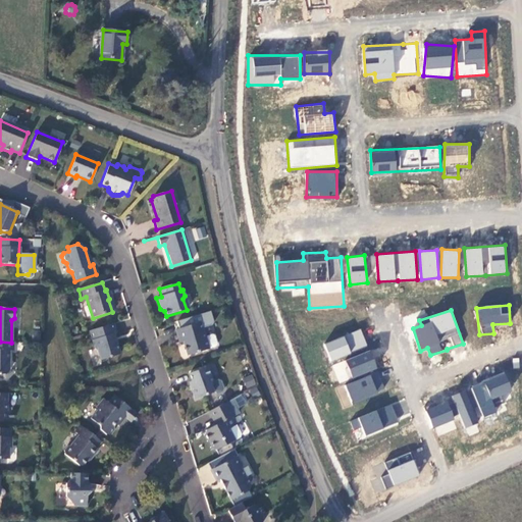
[(200,323),(174,330),(178,344),(183,343),(187,356),(208,350),(208,349),(215,347),(216,345),(214,336),(211,335),(205,337),(200,323)]
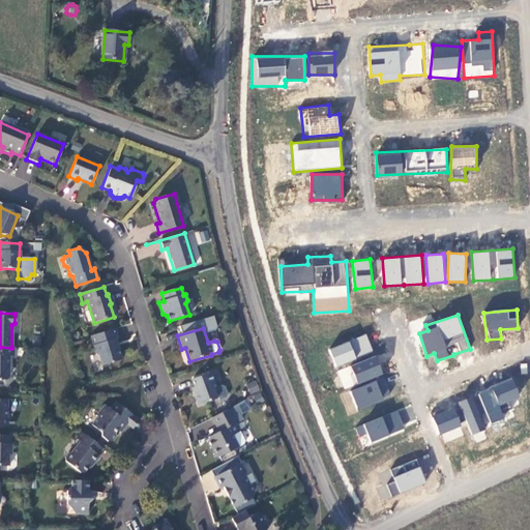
[(117,341),(114,329),(90,336),(95,355),(98,356),(101,365),(121,360),(115,341),(117,341)]
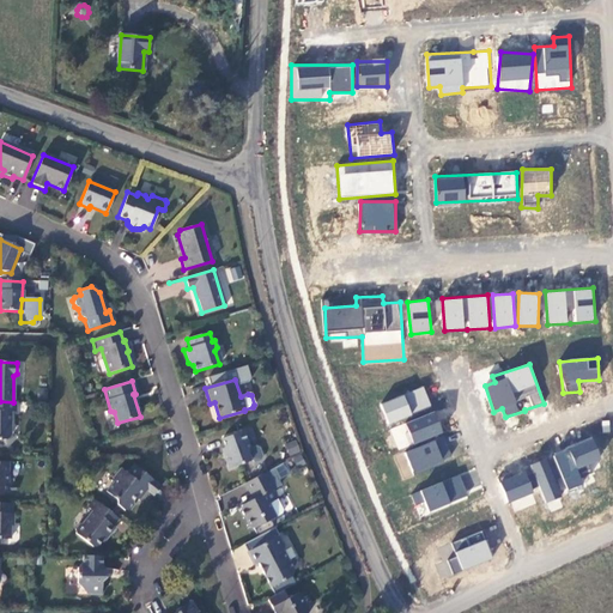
[(425,388),(380,401),(387,422),(431,408),(425,388)]
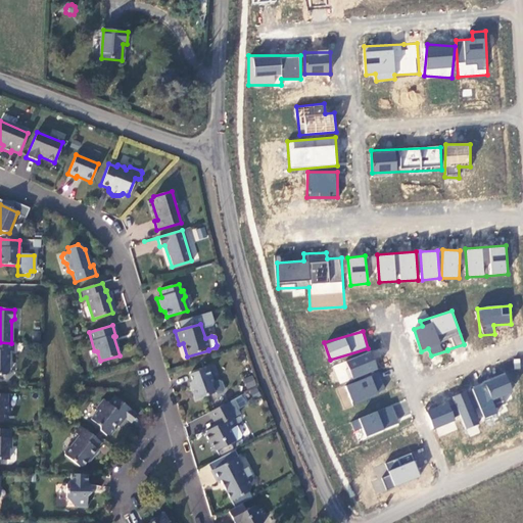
[(0,376),(4,376),(8,373),(8,352),(12,352),(12,343),(11,343),(0,342),(0,376)]
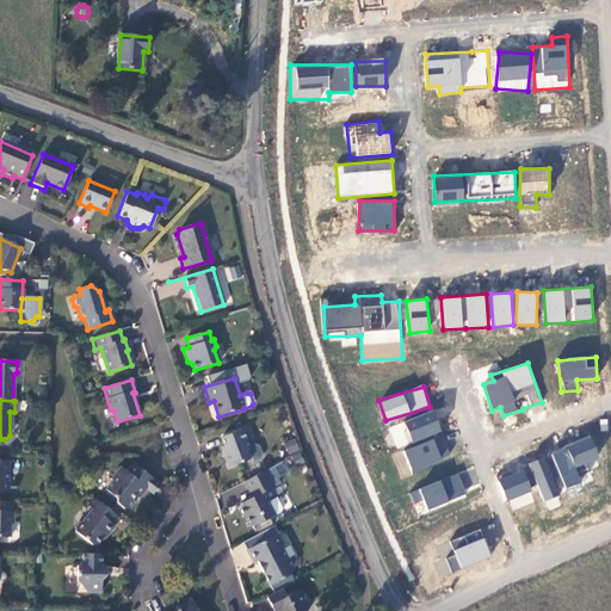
[(388,426),(396,448),(442,432),(434,411),(388,426)]
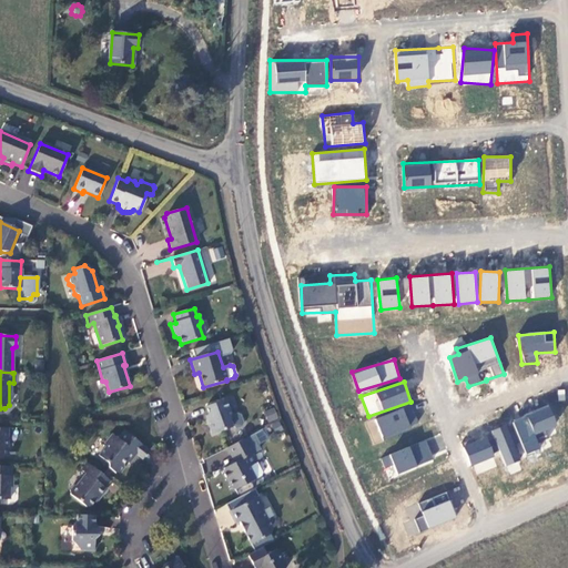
[(224,399),(205,407),(210,419),(206,421),(212,435),(232,427),(235,428),(241,426),(243,423),(240,415),(236,414),(230,416),(224,399)]
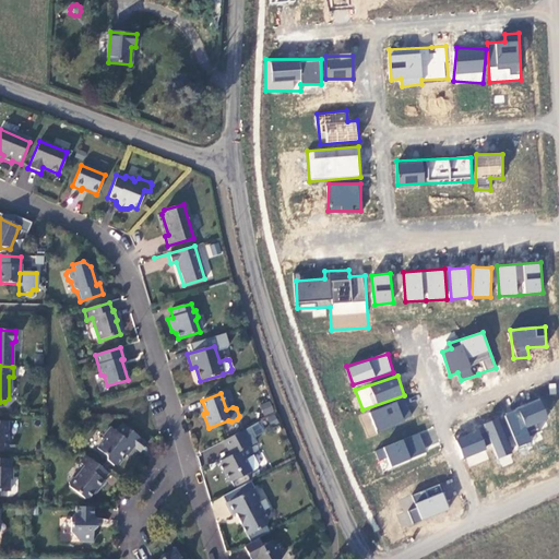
[(528,428),(549,420),(542,399),(504,412),(516,447),(533,441),(528,428)]
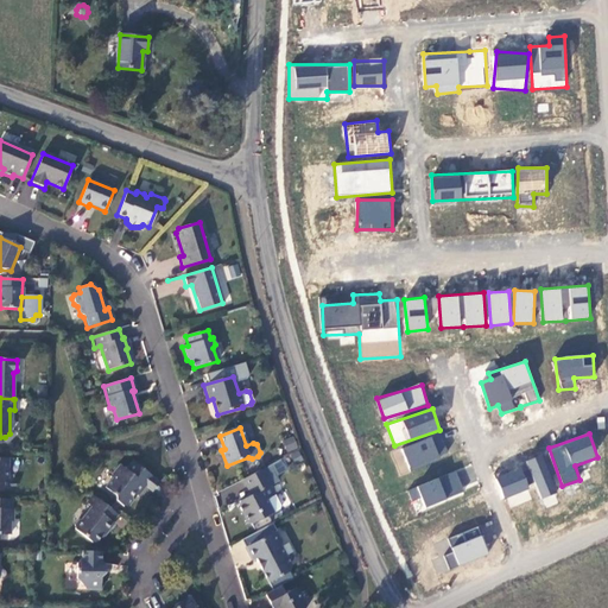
[(449,457),(443,435),(403,444),(407,467),(449,457)]
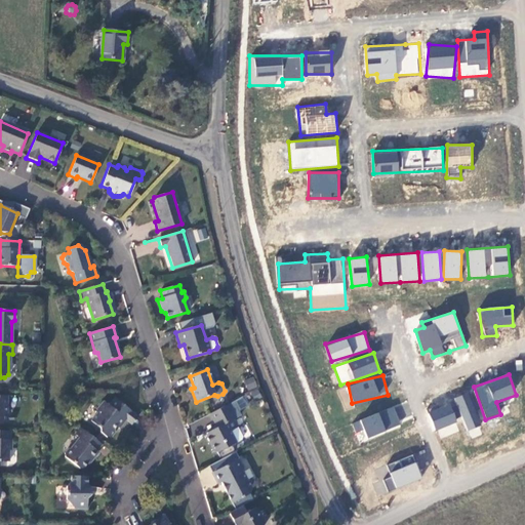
[(253,376),(243,380),(248,391),(257,387),(253,376)]
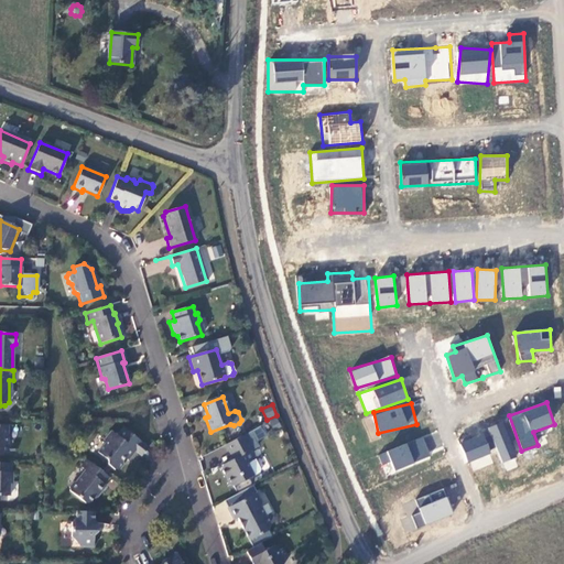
[(499,463),(514,459),(506,421),(490,425),(499,463)]
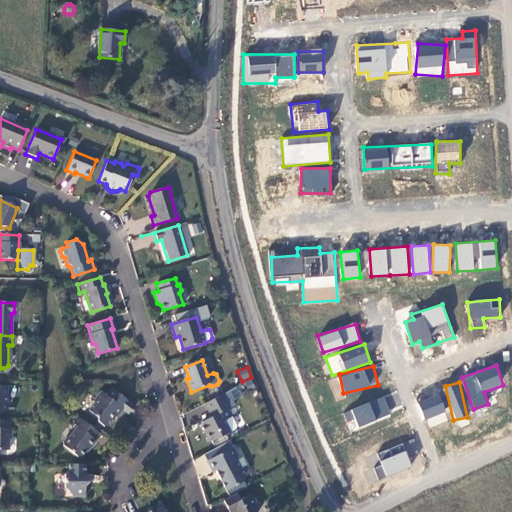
[(6,387),(0,386),(0,413),(12,414),(12,404),(6,403),(6,387)]
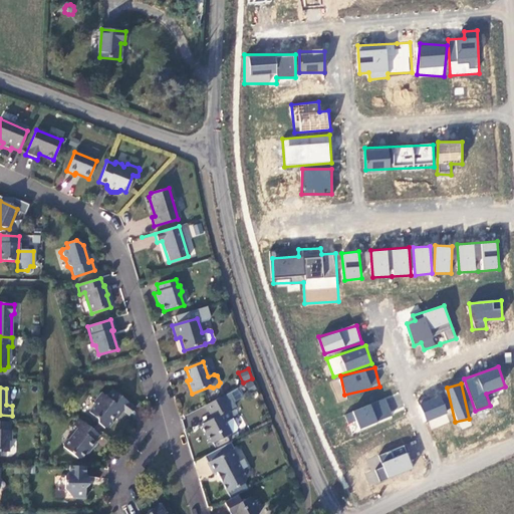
[(129,404),(111,391),(105,399),(100,394),(93,402),(94,406),(88,413),(96,420),(97,424),(103,429),(108,429),(111,424),(110,421),(112,418),(116,420),(122,412),(129,404)]
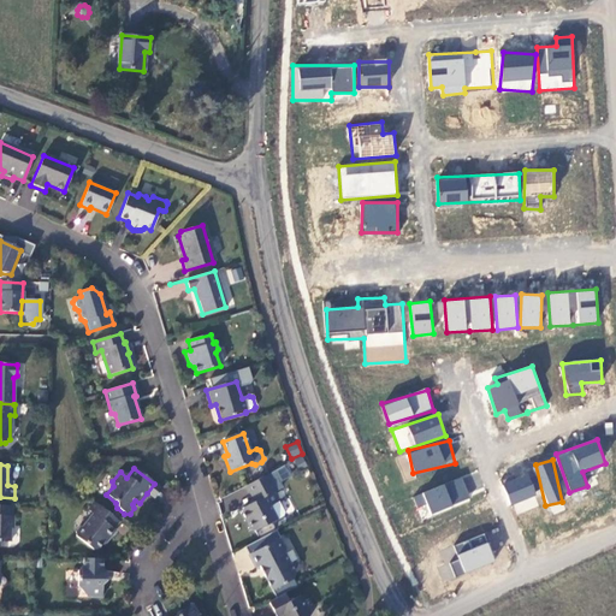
[(527,472),(503,480),(516,515),(540,505),(527,472)]
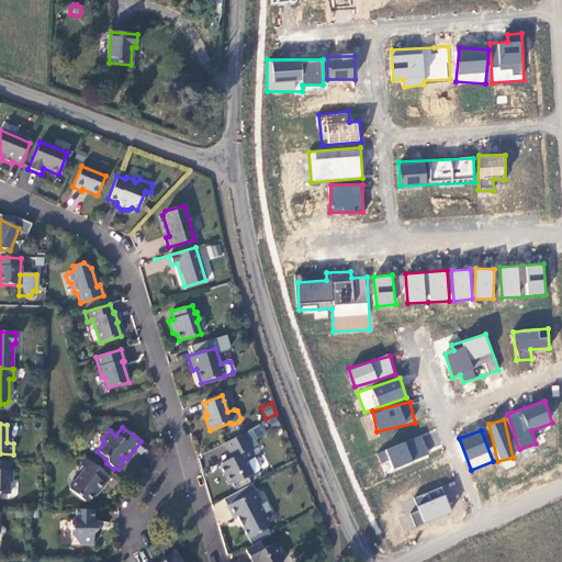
[(251,448),(244,433),(216,448),(224,462),(221,464),(220,468),(228,484),(232,485),(259,471),(248,450),(251,448)]
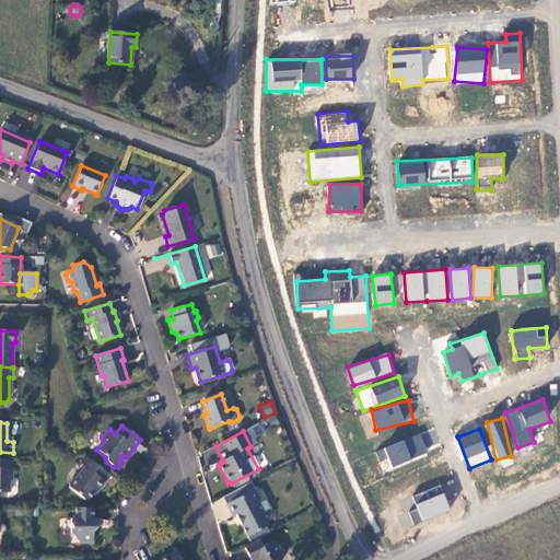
[(419,432),(375,452),(384,471),(428,452),(419,432)]
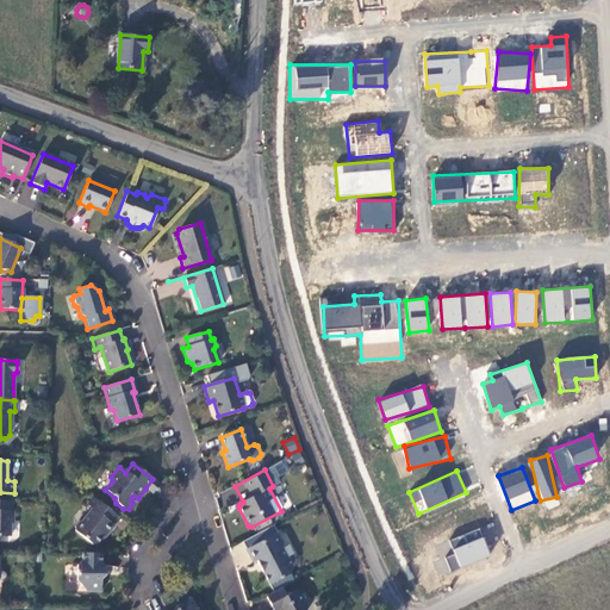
[(160,485),(153,479),(145,489),(153,495),(160,485)]
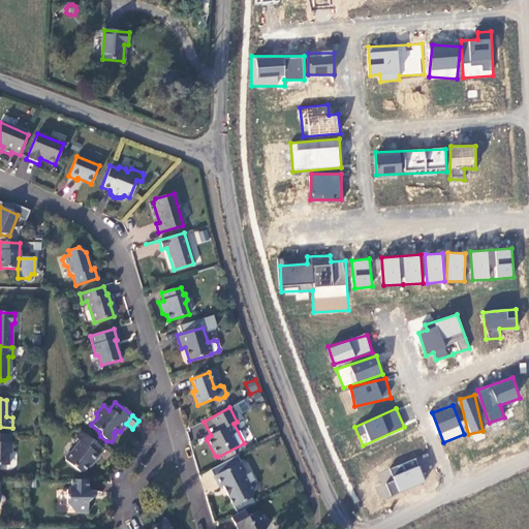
[(97,456),(102,448),(80,431),(74,438),(80,442),(72,452),(66,454),(64,458),(65,461),(80,473),(84,472),(91,463),(92,464),(98,456),(97,456)]
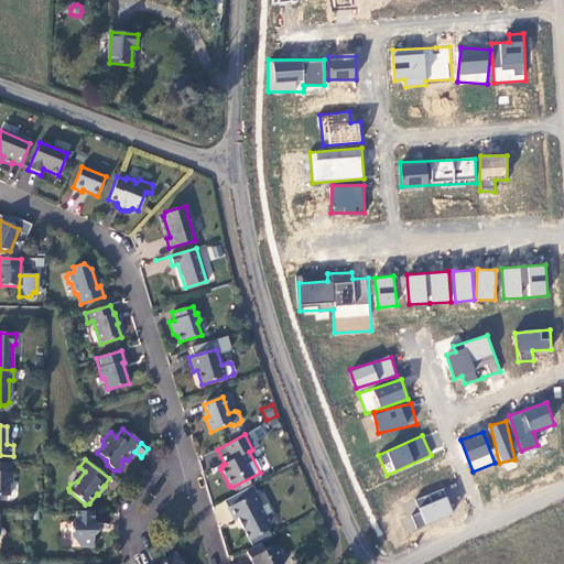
[(10,473),(10,464),(0,464),(0,501),(1,502),(1,497),(9,497),(9,485),(12,483),(12,473),(10,473)]
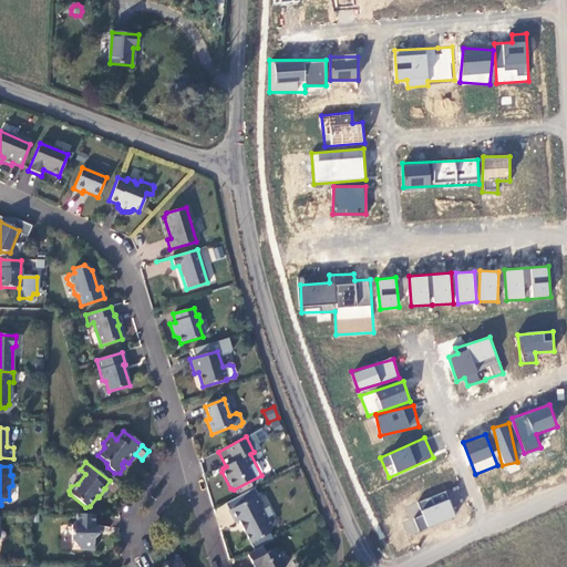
[(422,515),(415,517),(419,529),(455,518),(447,492),(418,501),(422,515)]
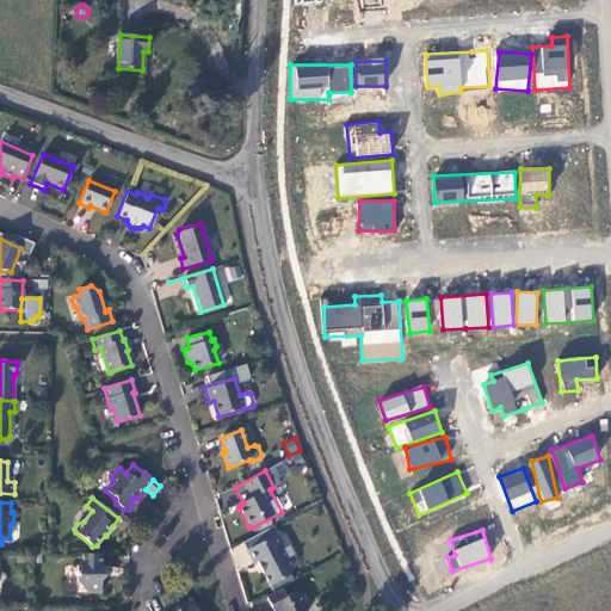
[(253,563),(257,562),(269,586),(291,574),(292,568),(282,549),(283,544),(277,535),(246,550),(253,563)]
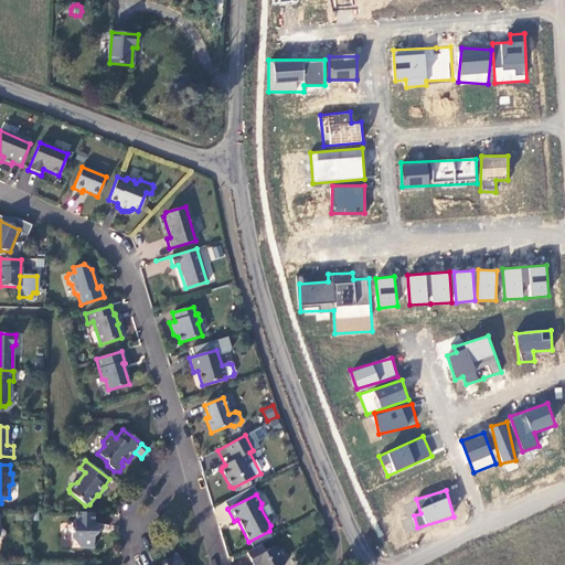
[(416,501),(404,504),(407,516),(419,513),(416,501)]
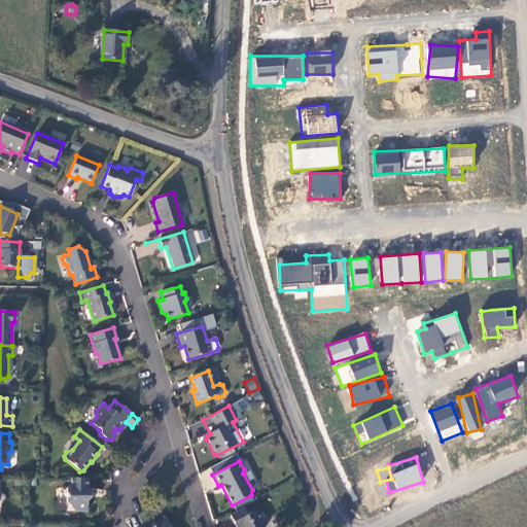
[(85,513),(86,502),(92,499),(86,497),(86,493),(92,490),(90,489),(86,489),(88,479),(70,479),(70,485),(66,489),(65,502),(71,508),(75,508),(74,513),(85,513)]
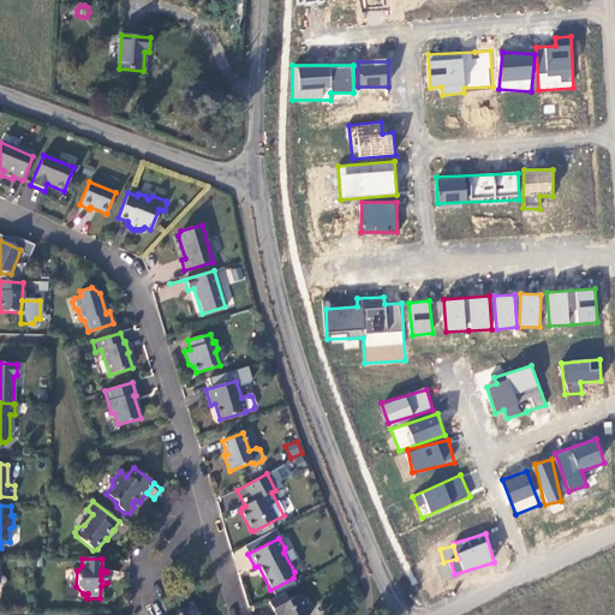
[(448,562),(436,566),(442,581),(453,577),(448,562)]
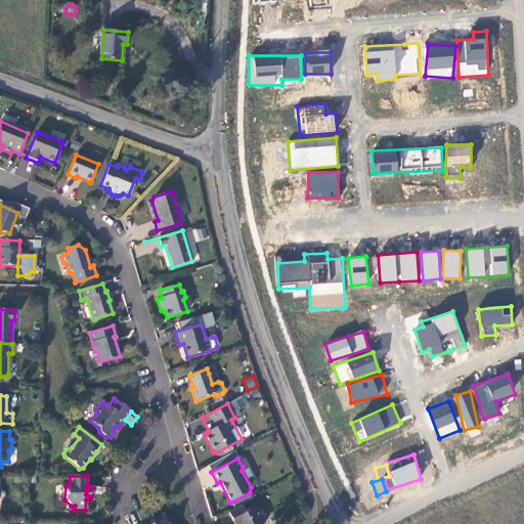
[(246,512),(242,506),(228,513),(233,523),(262,523),(263,522),(255,507),(246,512)]
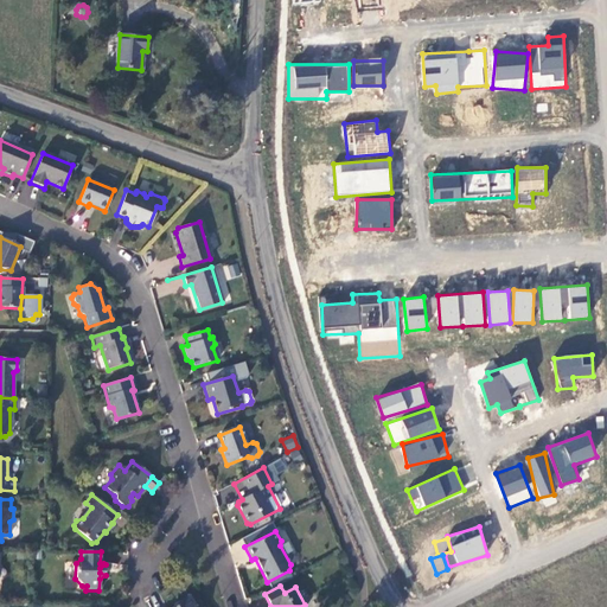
[(196,606),(191,596),(180,601),(181,604),(173,606),(196,606)]
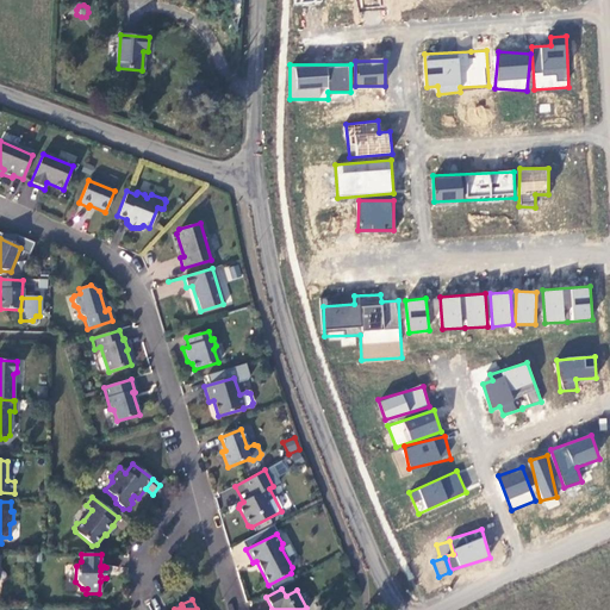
All buildings are outlined.
